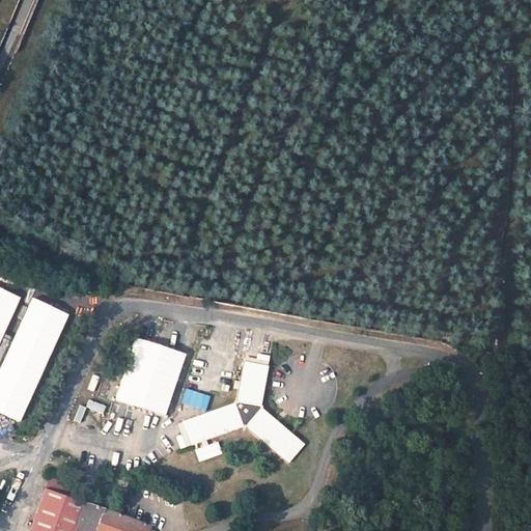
[(0,343),(22,298),(0,287),(0,343)]
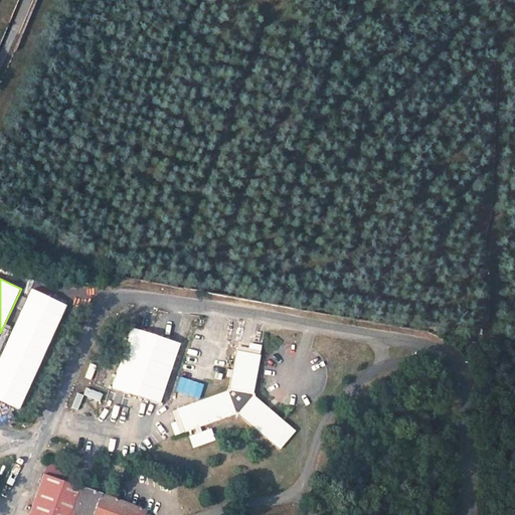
[(66,306),(32,290),(0,360),(0,398),(18,407),(66,306)]
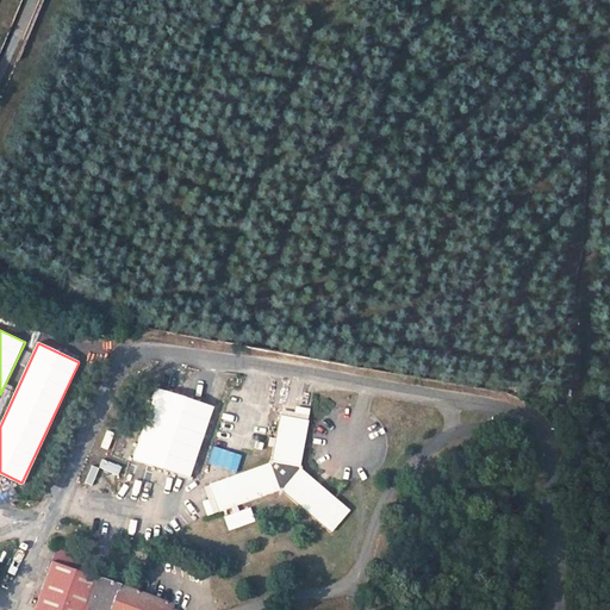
[(191,475),(212,406),(156,390),(135,458),(191,475)]
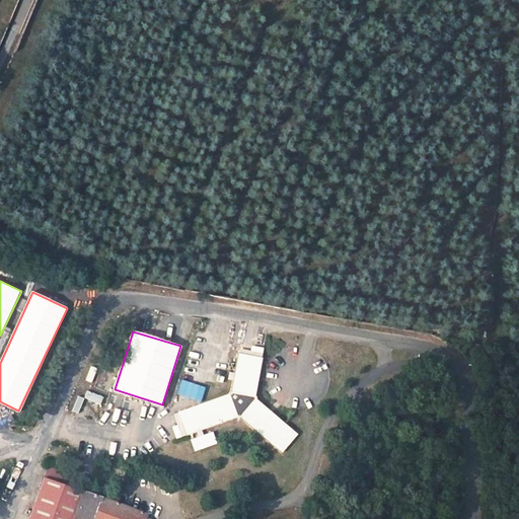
[(223,349),(219,367),(226,368),(229,351),(223,349)]
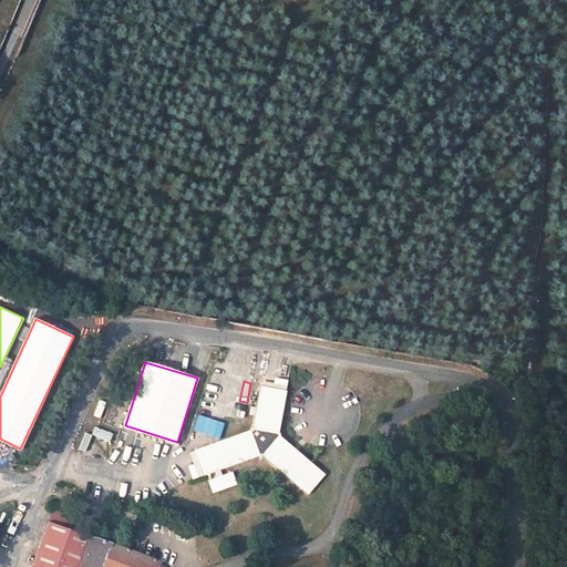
[(260,388),(285,392),(286,387),(261,382),(260,388)]
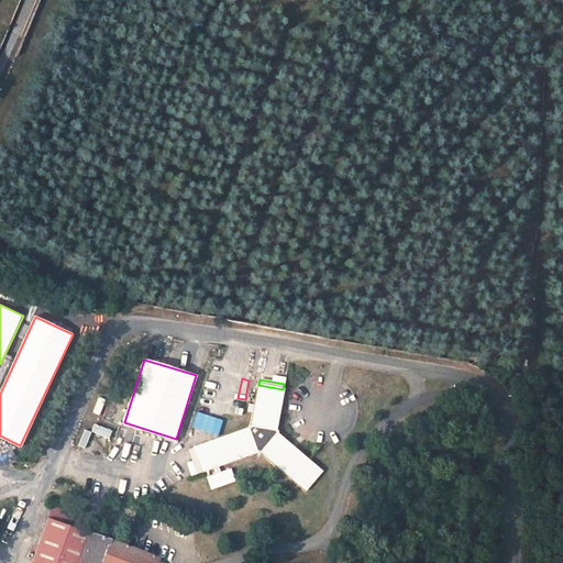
[(202,472),(256,452),(261,453),(305,489),(321,472),(275,432),(283,389),(258,385),(251,426),(246,429),(194,448),(202,472)]
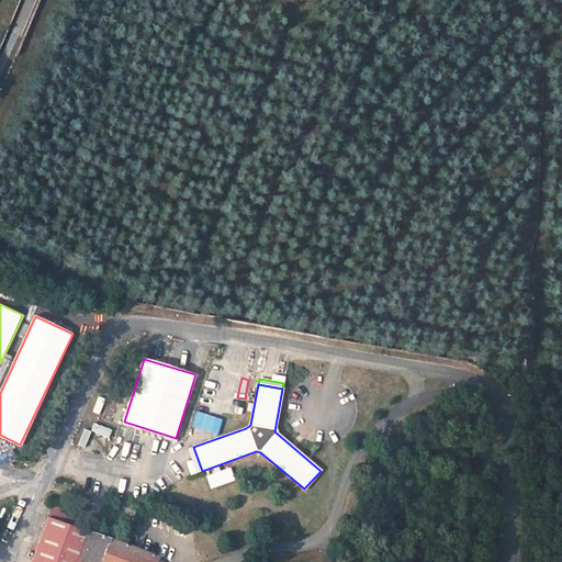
[(100,415),(105,398),(98,396),(92,412),(100,415)]
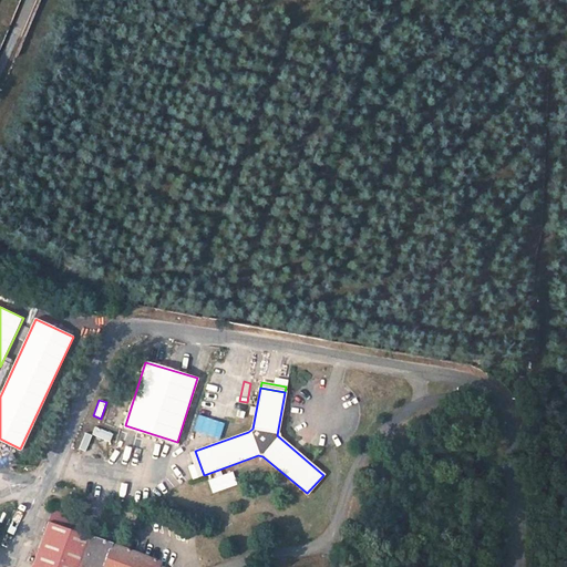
[(220,439),(225,421),(197,413),(193,431),(220,439)]
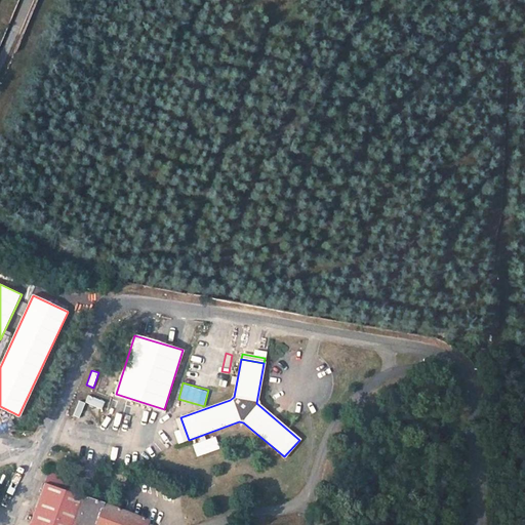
[(103,409),(105,401),(87,396),(85,404),(103,409)]
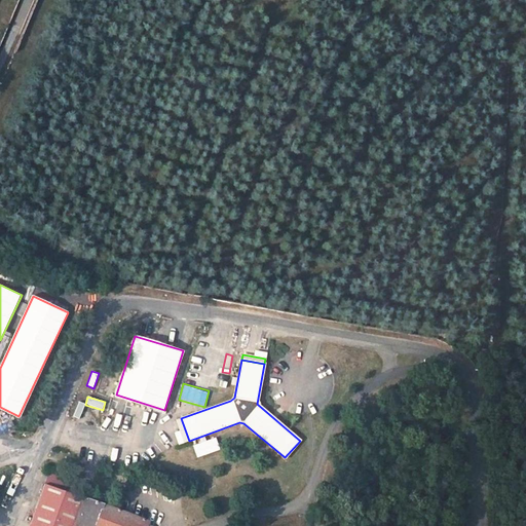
[(79,418),(85,405),(80,402),(73,416),(79,418)]
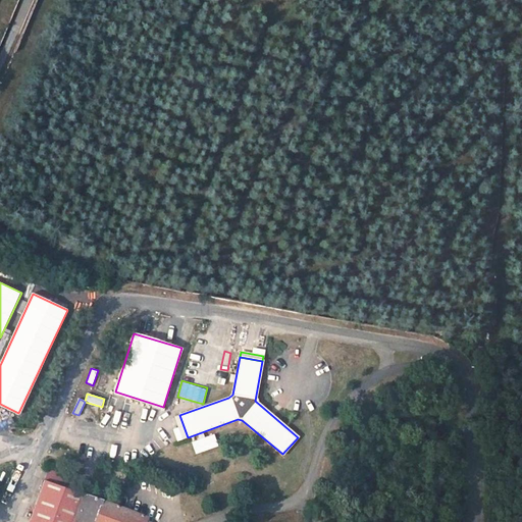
[(188,437),(179,415),(174,417),(178,428),(173,429),(177,440),(188,437)]
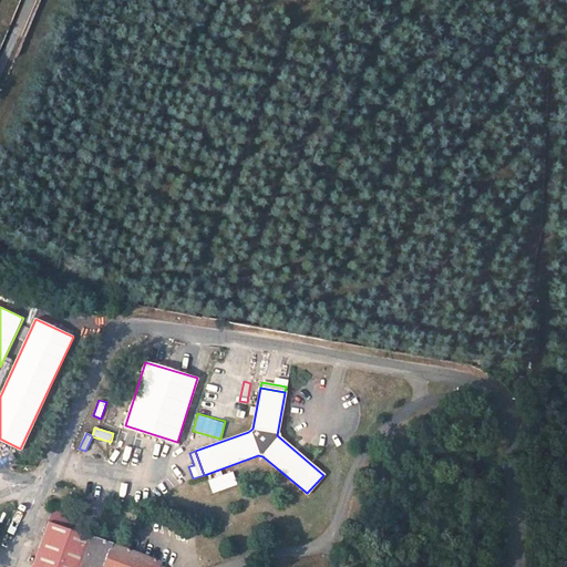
[(207,478),(212,493),(238,484),(233,470),(207,478)]
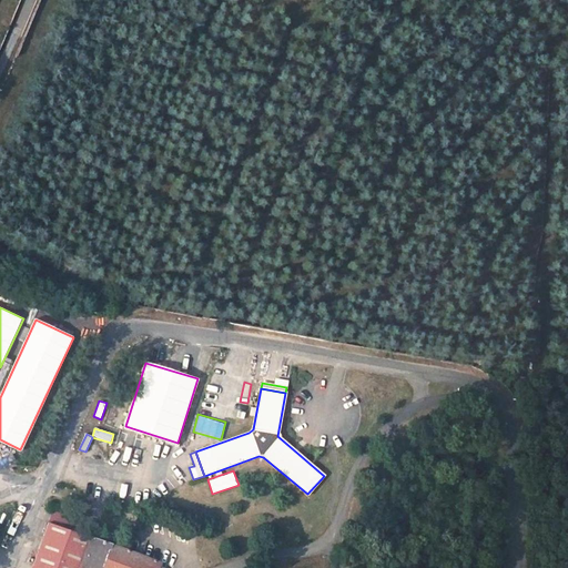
[(78,535),(82,521),(52,510),(47,524),(78,535)]
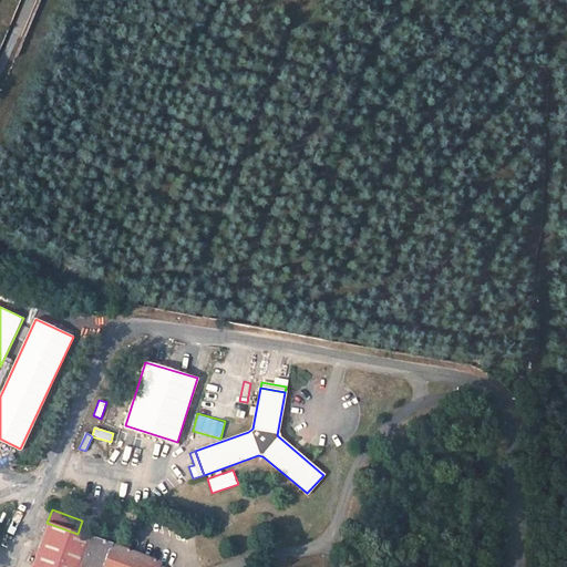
[(30,566),(156,566),(158,563),(78,534),(47,523),(30,566)]
